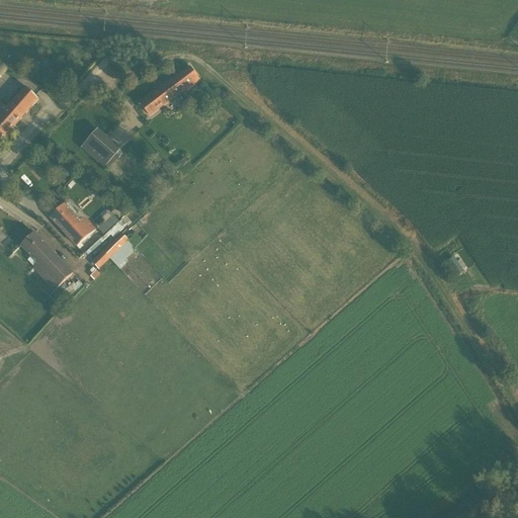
[(0,73),(4,75),(9,67),(0,60),(0,73)]
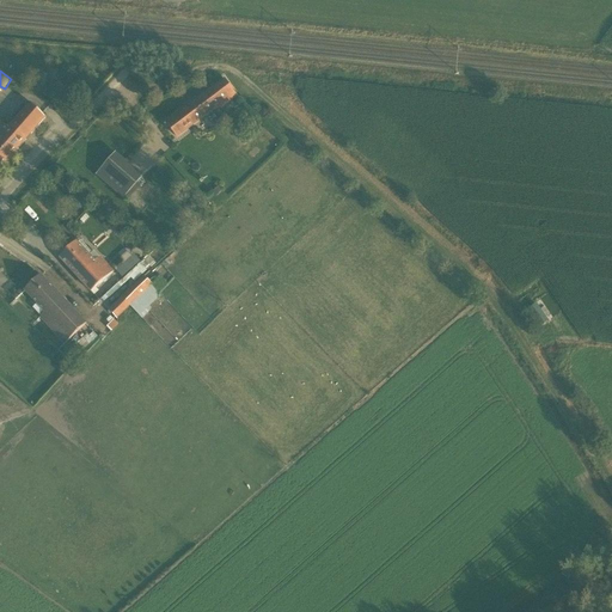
[(216,111),(236,96),(225,79),(183,110),(182,109),(165,122),(177,138),(214,109),(216,111)]
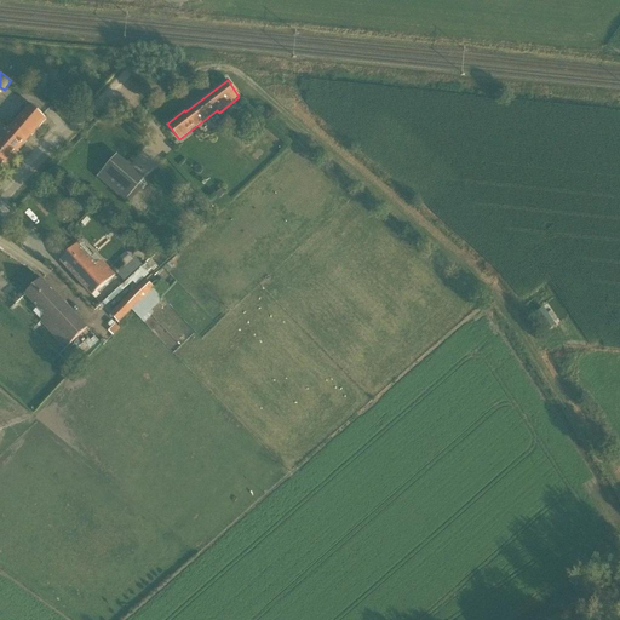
[(4,126),(0,131),(0,172),(46,120),(30,104),(9,130),(4,126)]
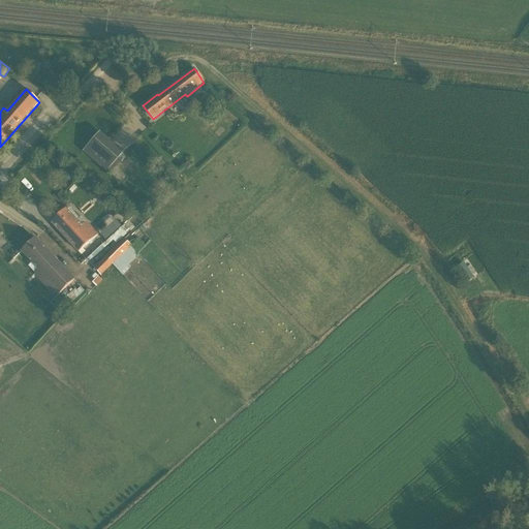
[(105,172),(123,152),(100,130),(82,150),(105,172)]
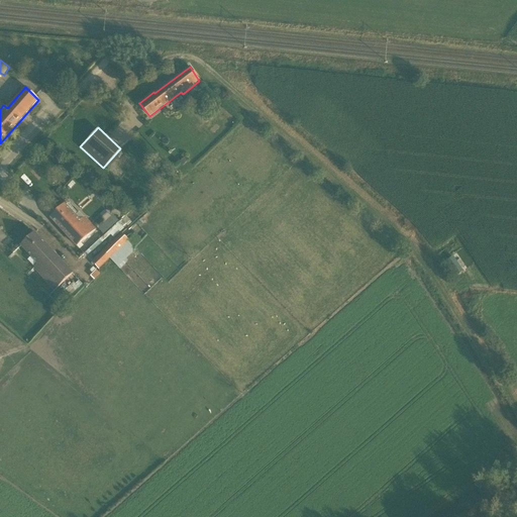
[(65,205),(50,218),(77,246),(96,229),(85,217),(80,221),(65,205)]
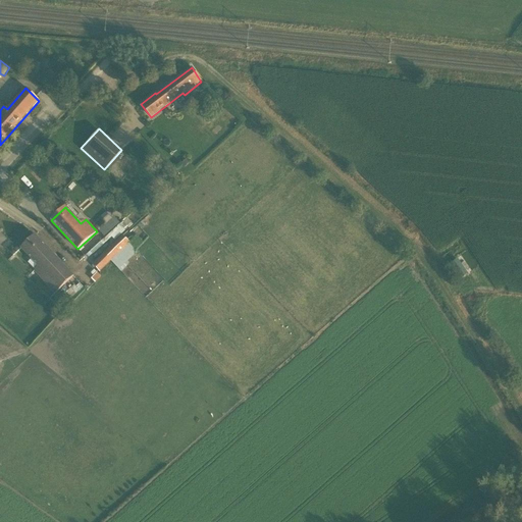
[(116,216),(124,218),(126,210),(117,208),(116,216)]
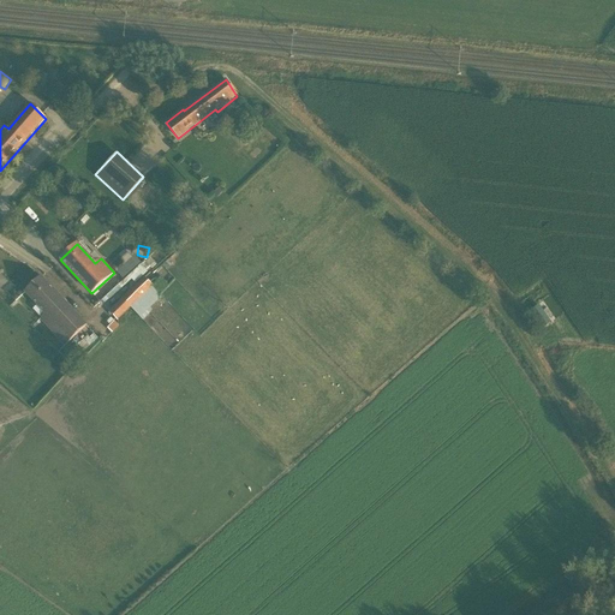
[(142,262),(130,275),(137,281),(149,268),(142,262)]
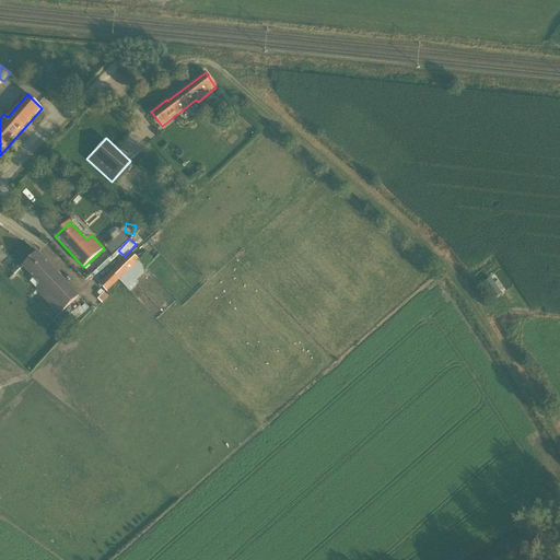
[(63,310),(79,295),(37,253),(23,266),(44,289),(38,294),(58,315),(63,310)]
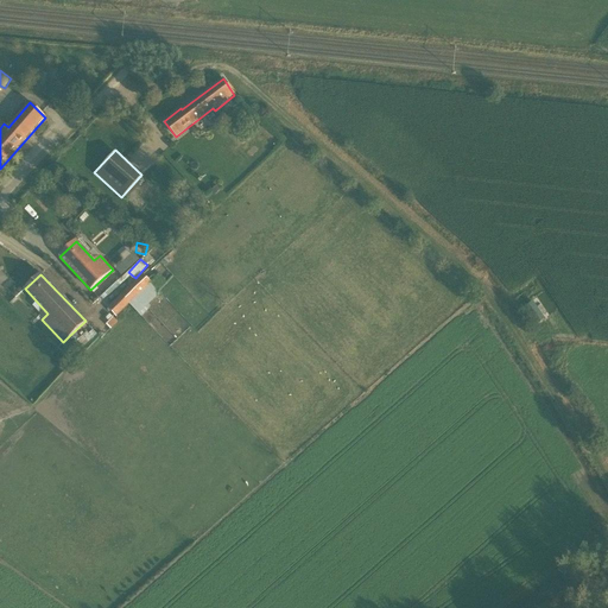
[(160,293),(150,283),(151,282),(144,274),(122,295),(108,308),(115,316),(128,304),(138,315),(160,293)]
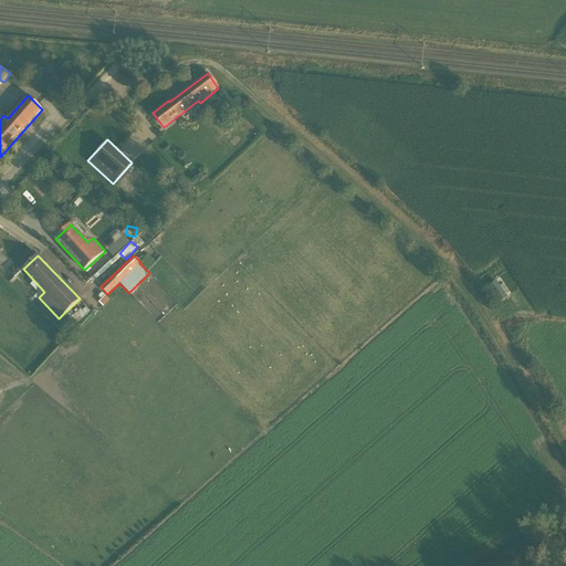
[(98,302),(103,306),(109,300),(105,295),(98,302)]
